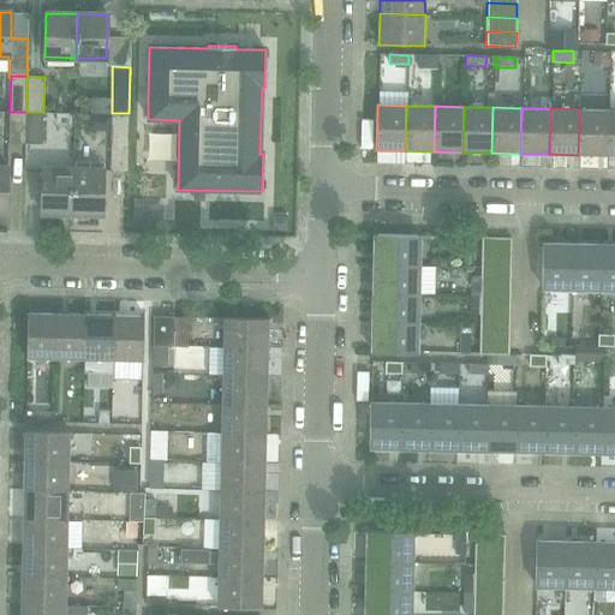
[(578,155),(607,155),(608,111),(579,109),(578,155)]
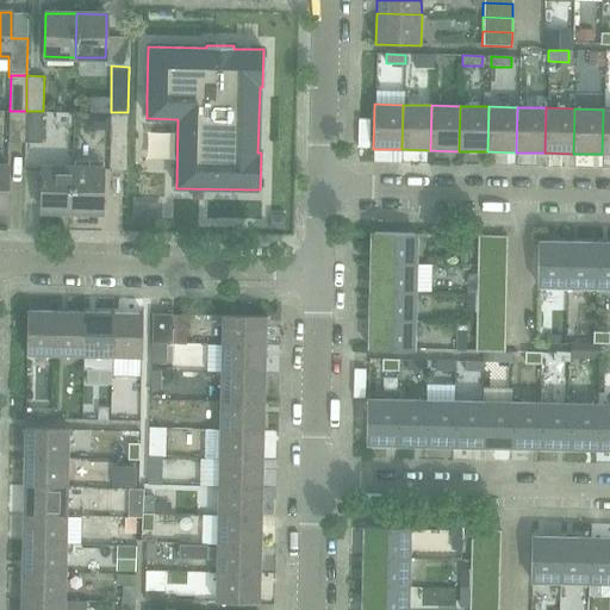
[(8,141),(25,142),(26,111),(10,111),(8,141)]
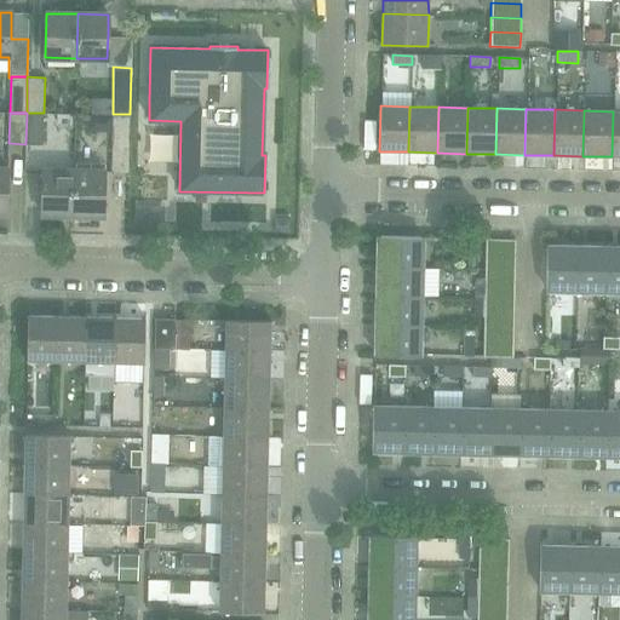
[(27,113),(26,144),(42,144),(44,113),(27,113)]
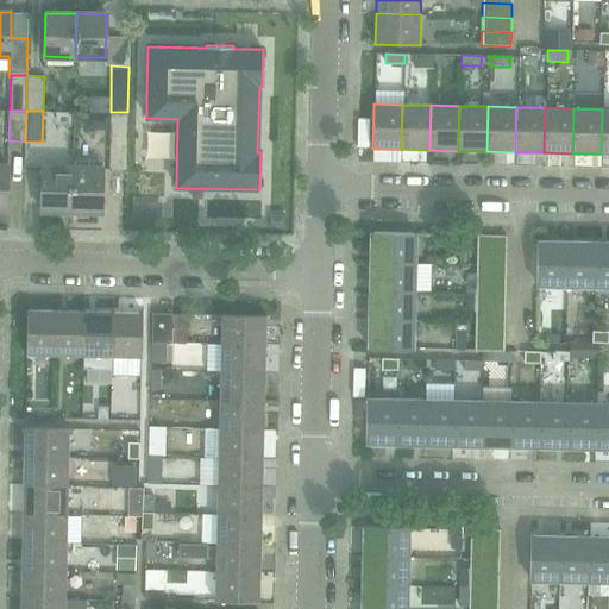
[(127,112),(111,112),(108,169),(126,170),(127,112)]
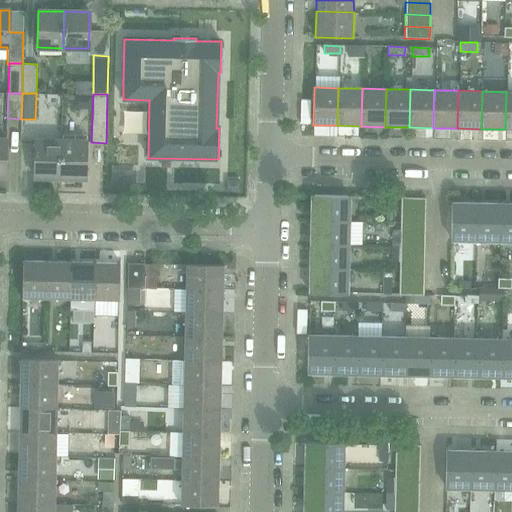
[(34,177),(60,178),(61,140),(35,140),(34,177)]
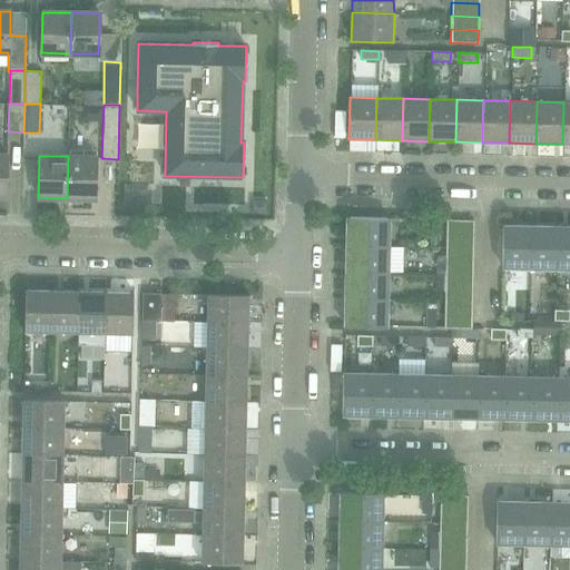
[(68,156),(67,198),(95,198),(96,157),(68,156)]
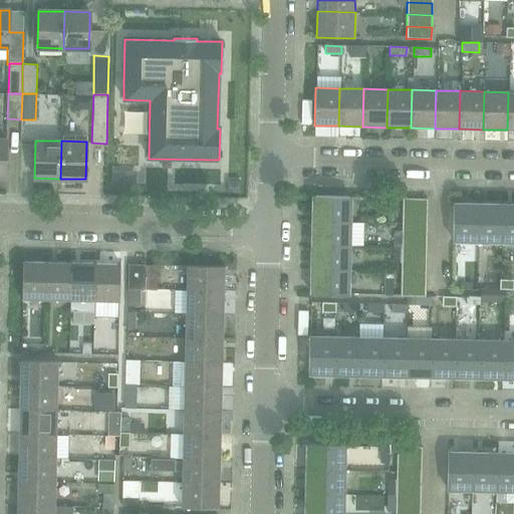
[(123,177),(121,159),(99,161),(100,179),(123,177)]
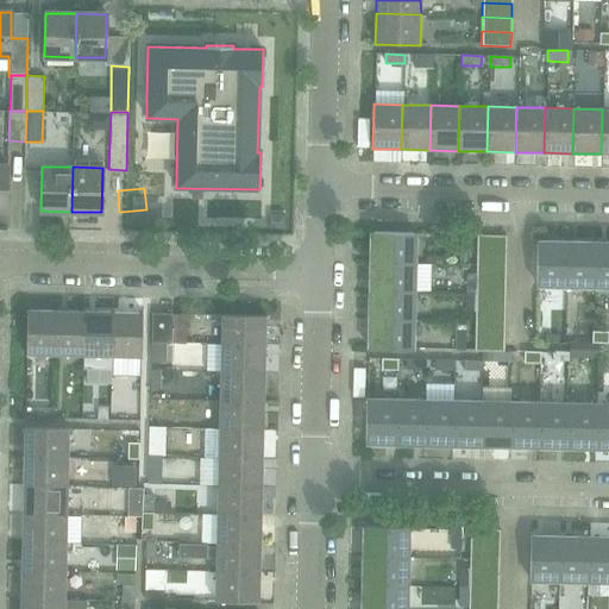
[(371,232),(370,262),(415,263),(415,233),(371,232)]
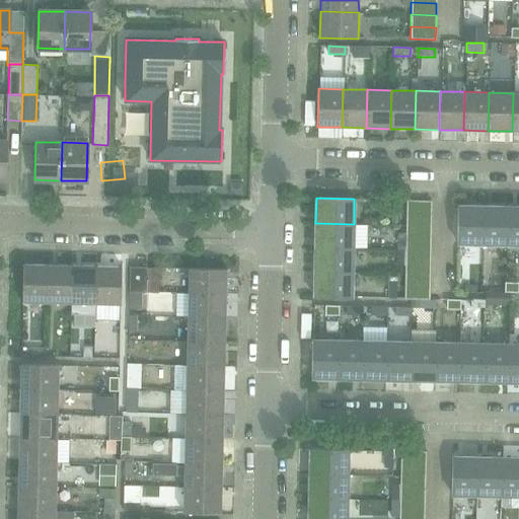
[(406,201),(405,213),(431,213),(432,201),(406,201)]
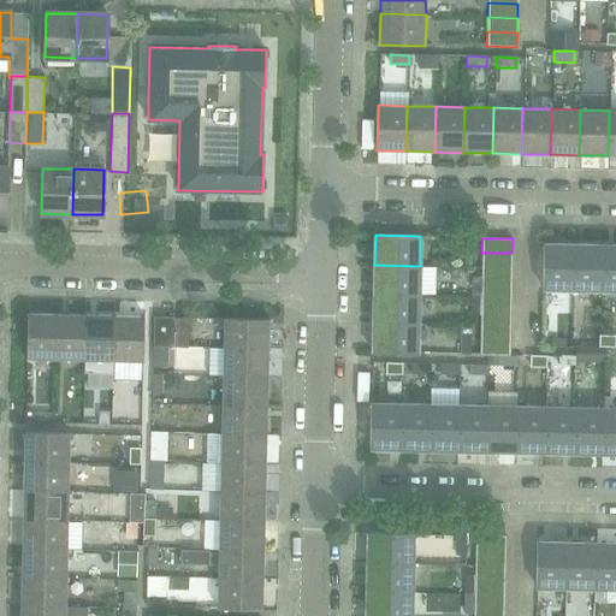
[(543,289),(572,290),(573,244),(544,243),(543,289)]
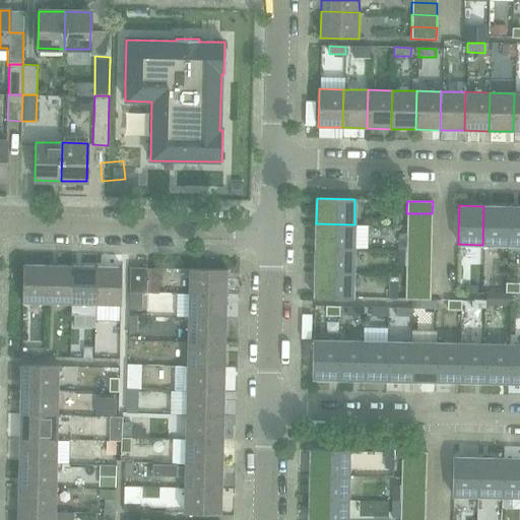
[(482,245),(508,245),(508,206),(483,206),(482,245)]
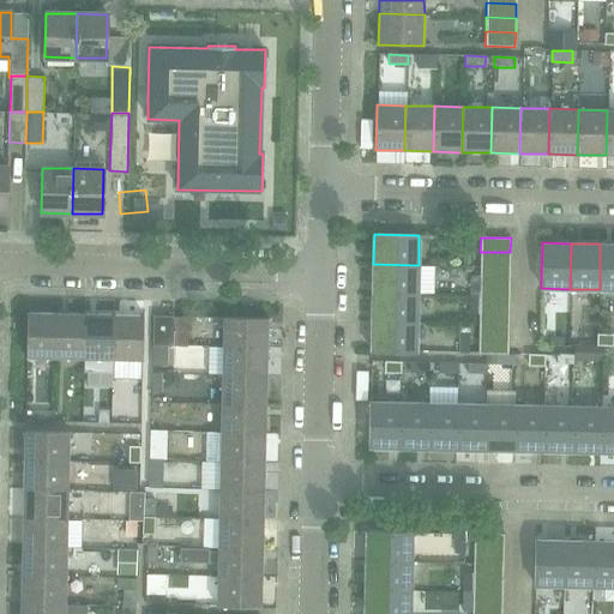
[(600,289),(613,289),(613,244),(600,244),(600,289)]
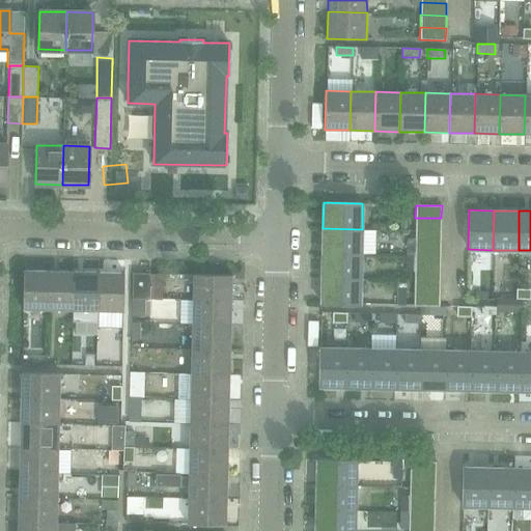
[(415,218),(415,230),(441,231),(441,218),(415,218)]
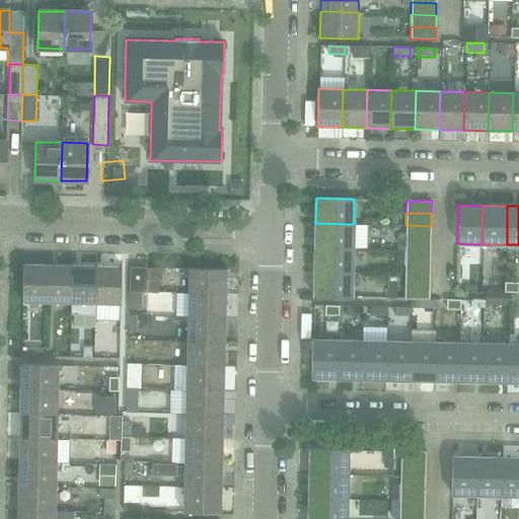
[(315,223),(315,247),(353,248),(354,224),(315,223)]
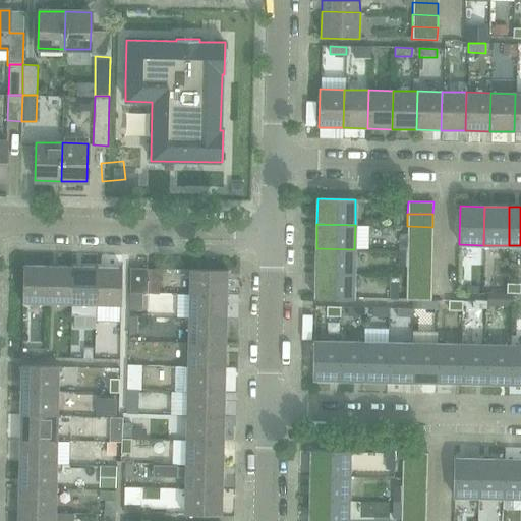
[(407,226),(407,234),(407,238),(432,239),(432,227),(407,226)]
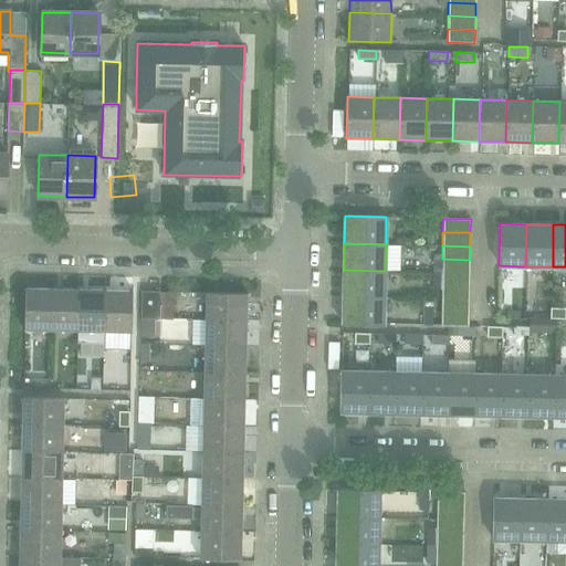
[(433,254),(433,272),(441,272),(442,259),(442,254),(433,254)]
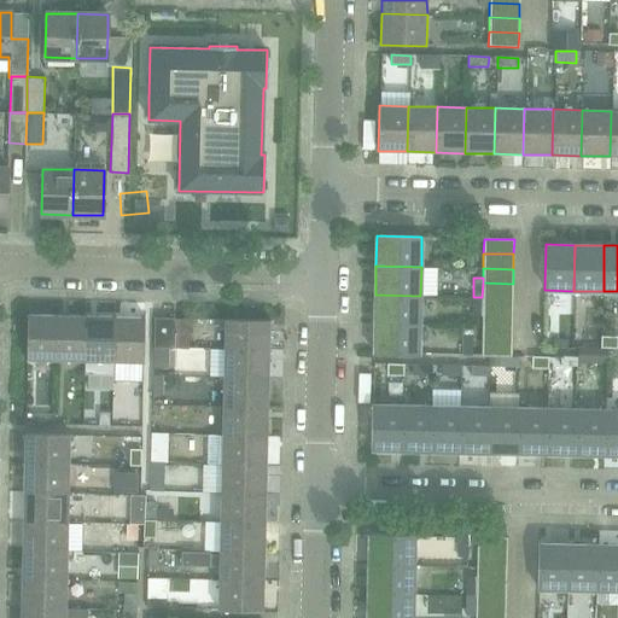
[(513,284),(483,283),(482,297),(512,298),(513,284)]
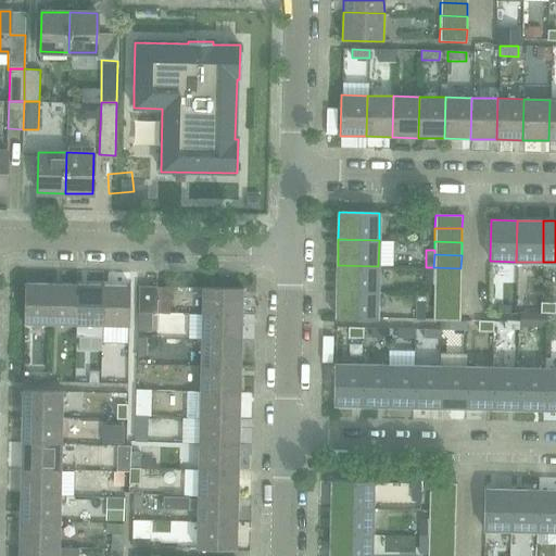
[(338,265),(337,291),(378,292),(378,266),(338,265)]
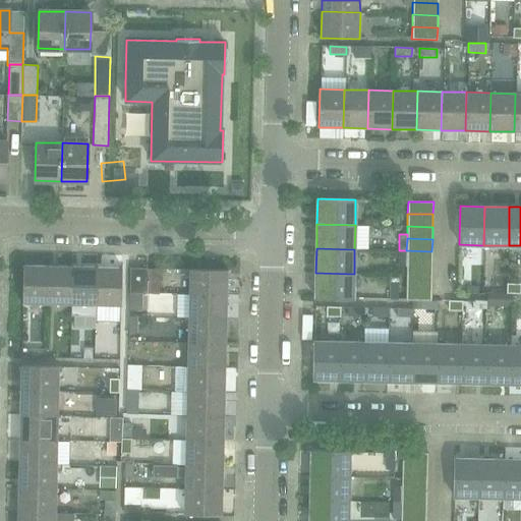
[(406,250),(399,250),(398,267),(406,268),(406,263),(406,250)]
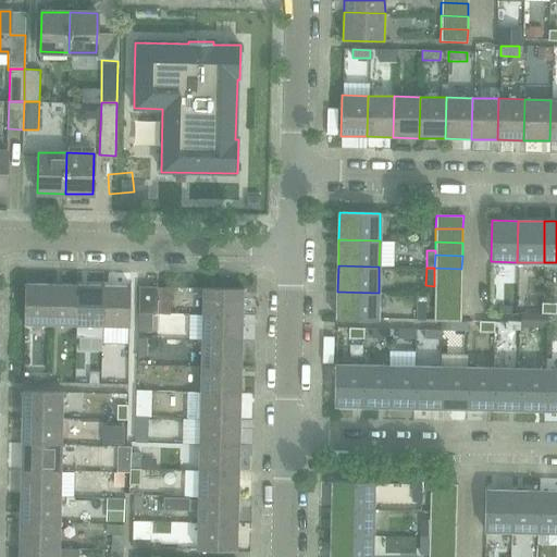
[(434,268),(434,281),(461,282),(461,269),(434,268)]
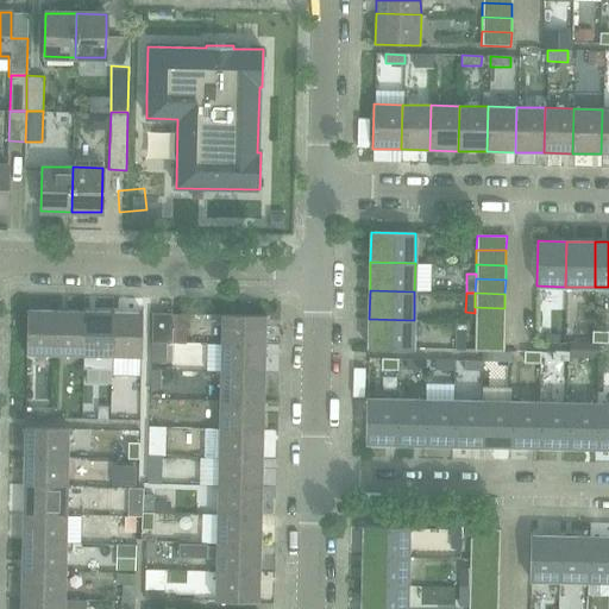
[(475,313),(475,321),(504,322),(504,308),(475,307),(475,313)]
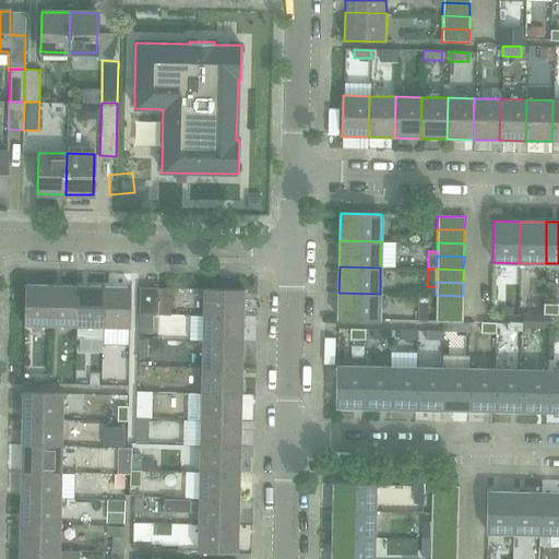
[(23,325),(50,326),(51,285),(24,284),(23,325)]
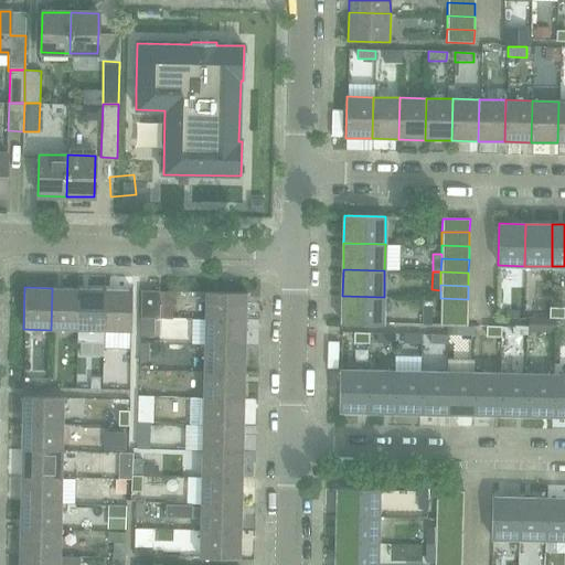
[(51,330),(77,330),(78,289),(52,288),(51,330)]
